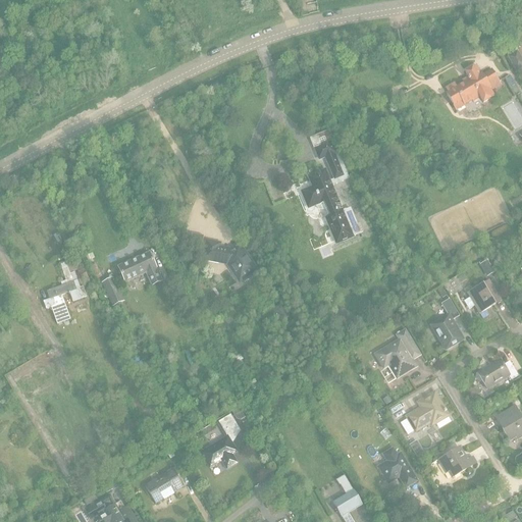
[(507,56),(516,72),(521,68),(521,58),(517,50),(507,56)]
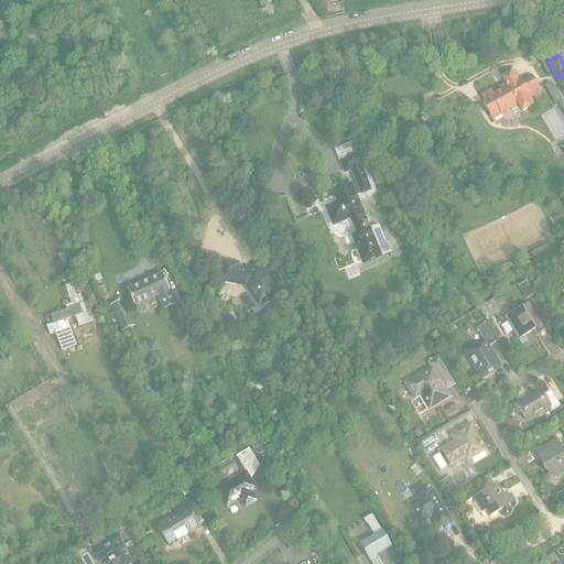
[(531,76),(521,82),(519,79),(518,79),(513,72),(503,77),(502,78),(506,84),(505,85),(506,87),(492,95),(490,90),(481,96),(484,100),(481,101),(489,115),(498,109),(500,114),(509,108),(510,109),(517,106),(516,105),(517,104),(522,111),(533,105),(529,98),(540,91),(531,76)]
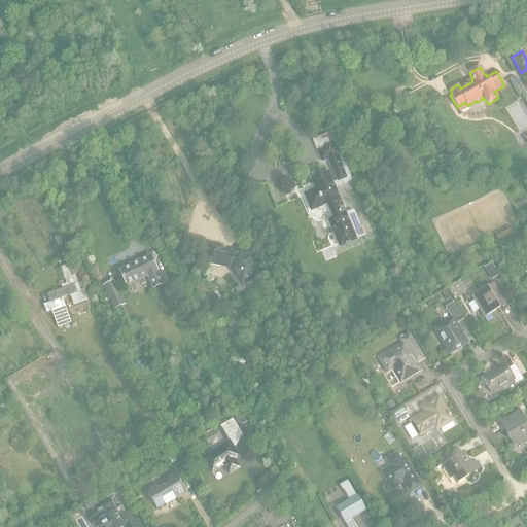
[(526,130),(514,138),(520,146),(526,141),(526,130)]
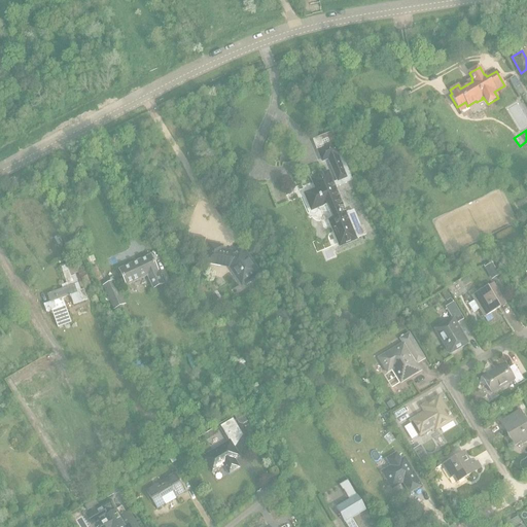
[(340,180),(350,176),(341,152),(331,131),(313,139),(322,161),(330,157),(340,180)]
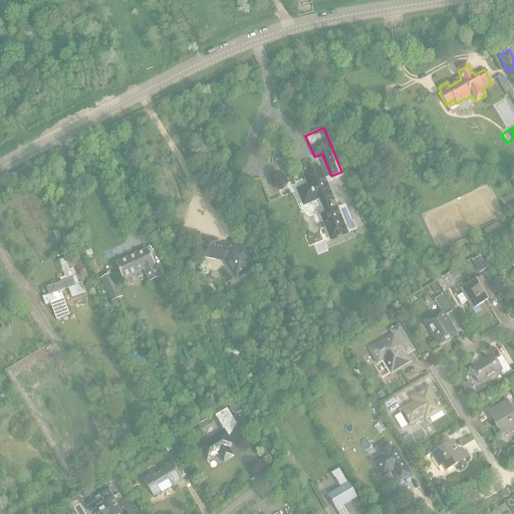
[(334,200),(332,201),(319,170),(305,176),(309,185),(298,190),(304,204),(309,202),(309,203),(310,203),(311,205),(312,206),(313,206),(315,207),(316,207),(317,207),(318,207),(320,207),(323,214),(321,215),(331,239),(356,229),(353,222),(347,224),(339,207),(337,208),(334,200)]
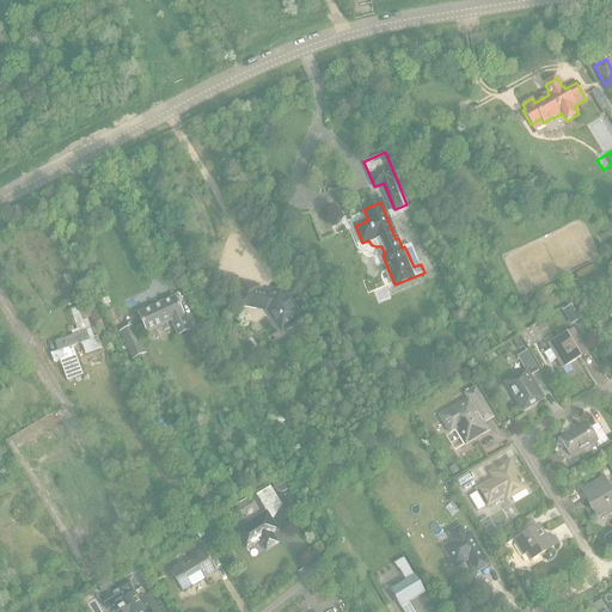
[(280,286),(270,293),(257,291),(258,286),(243,283),(238,305),(267,310),(281,330),(301,317),(280,286)]
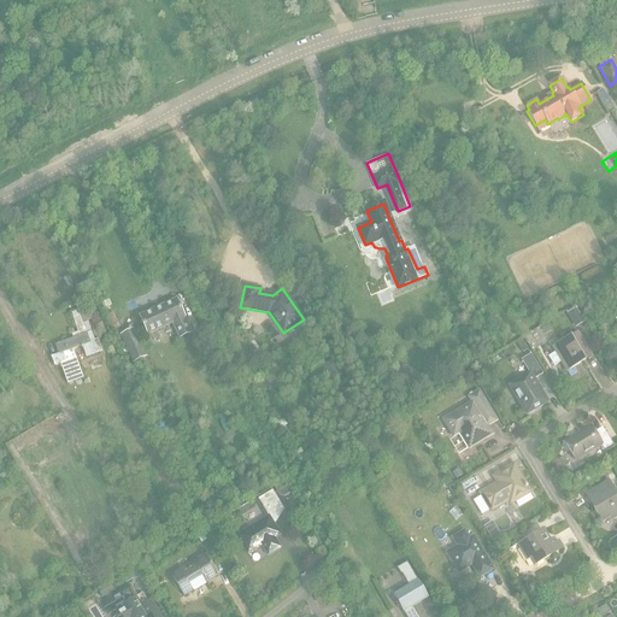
[(178,338),(191,333),(176,300),(140,316),(147,334),(172,322),(178,338)]
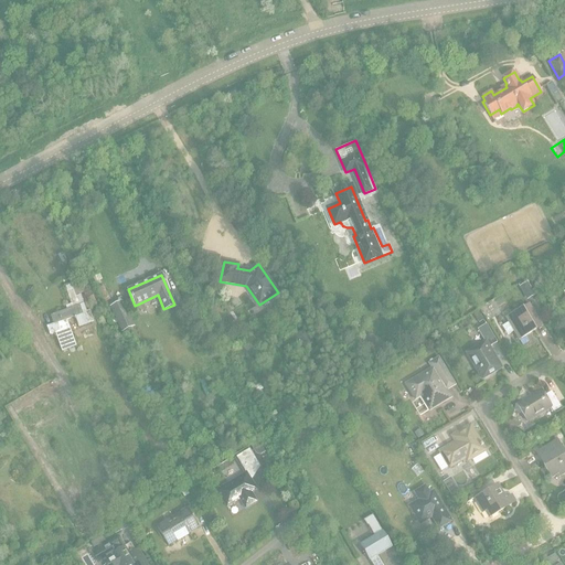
[(83,300),(78,301),(76,296),(83,294),(80,281),(65,286),(72,305),(70,305),(72,309),(52,316),(54,324),(48,327),(51,336),(56,333),(62,351),(76,347),(67,320),(75,317),(78,327),(94,321),(92,316),(88,317),(83,300)]
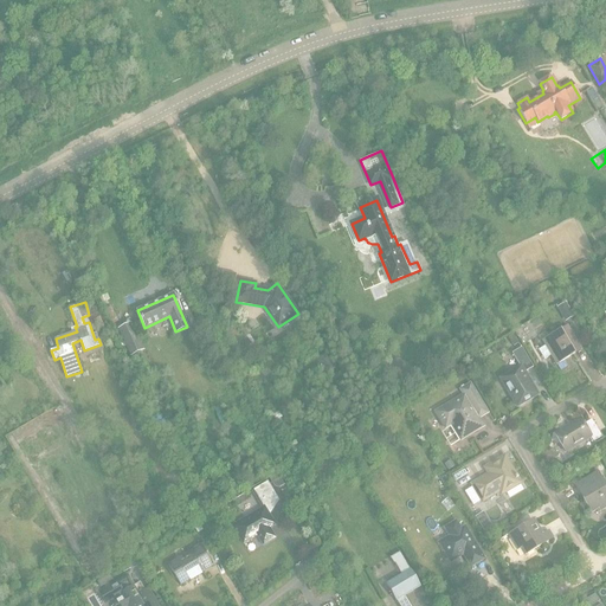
[(118,329),(130,355),(142,349),(130,323),(118,329)]
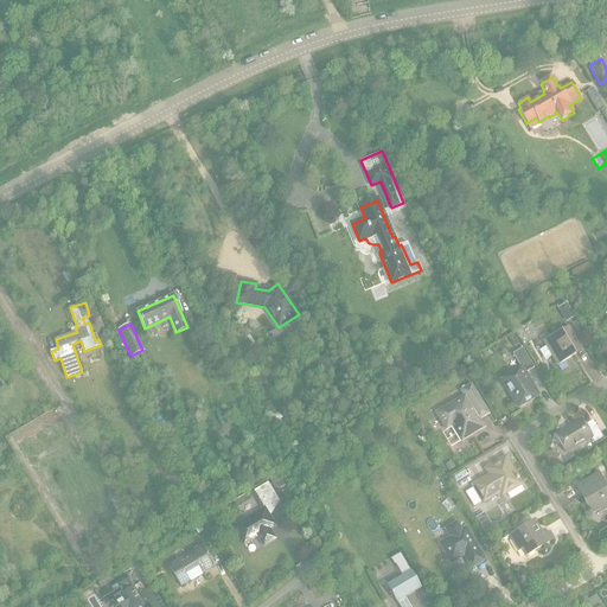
[(543,342),(557,365),(575,355),(573,351),(580,347),(568,327),(543,342)]
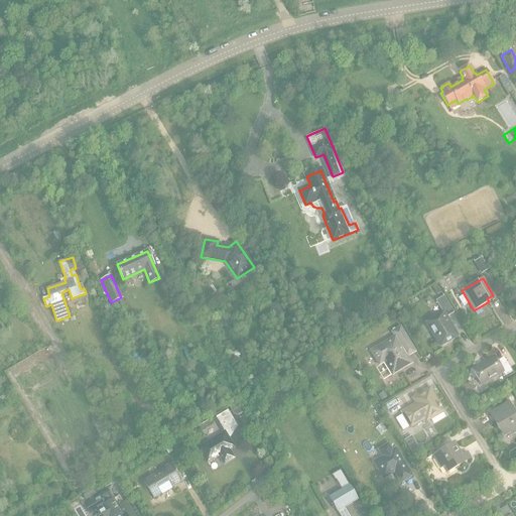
[(449,323),(448,324),(445,318),(446,317),(454,312),(443,296),(435,301),(442,312),(426,323),(439,346),(458,336),(449,323)]
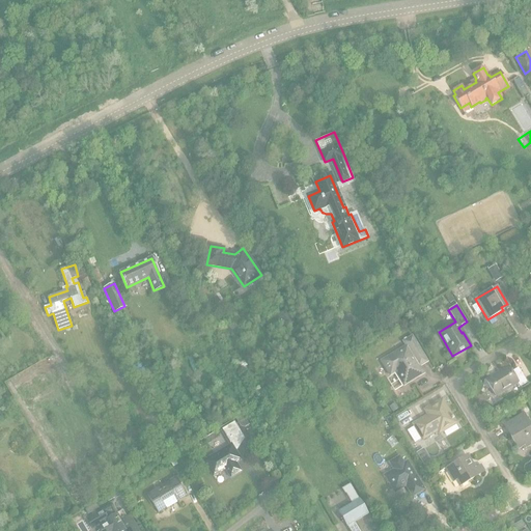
[(276,316),(284,330),(296,323),(286,309),(276,316)]
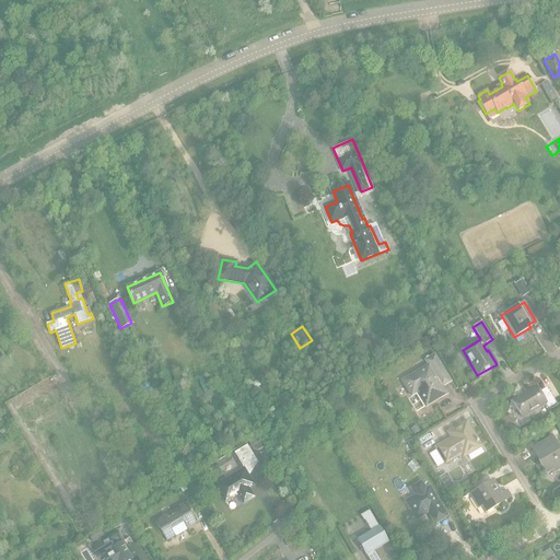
[(426,407),(446,394),(436,378),(445,373),(434,356),(426,361),(428,365),(407,378),(406,383),(411,392),(416,393),(417,393),(426,407)]
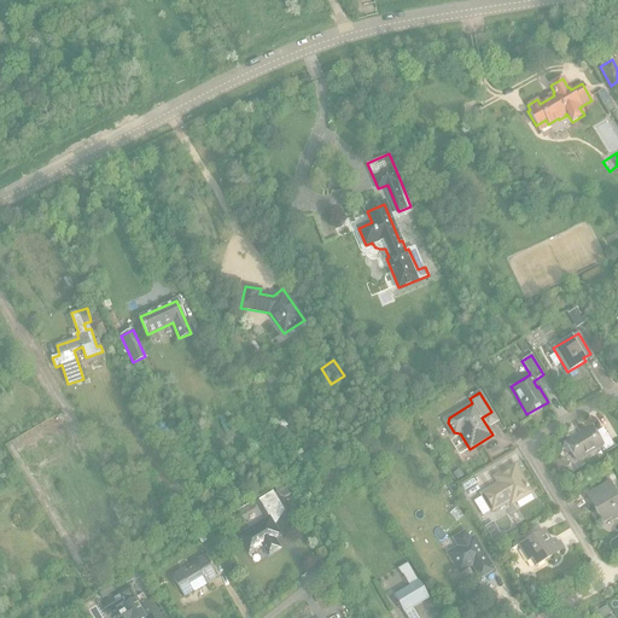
[(602,430),(595,433),(592,427),(565,443),(576,461),(602,445),(605,450),(612,445),(602,430)]
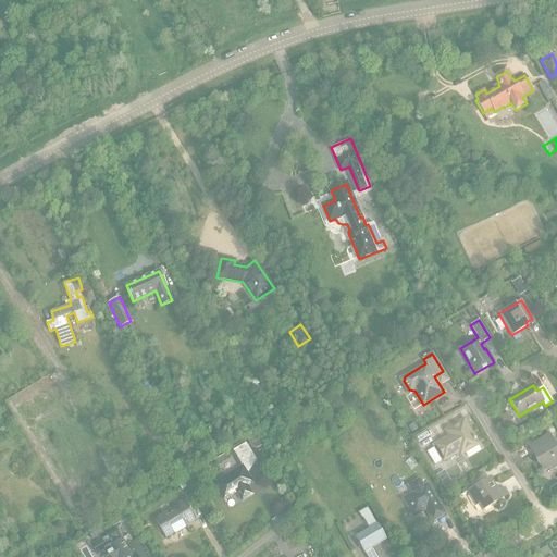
[(461,450),(463,454),(479,444),(463,419),(450,426),(454,433),(433,445),(443,462),(461,450)]
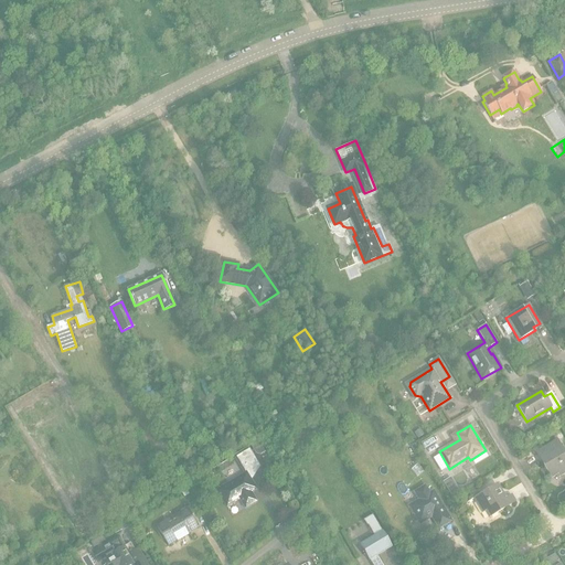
[(557,475),(558,477),(564,472),(564,454),(557,440),(535,452),(551,478),(557,475)]
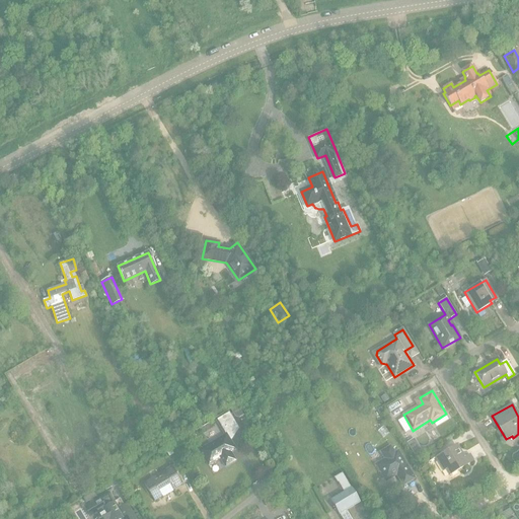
[(226,466),(235,461),(230,452),(235,449),(228,439),(234,436),(239,428),(229,413),(216,420),(225,435),(200,450),(209,465),(220,458),(226,466)]
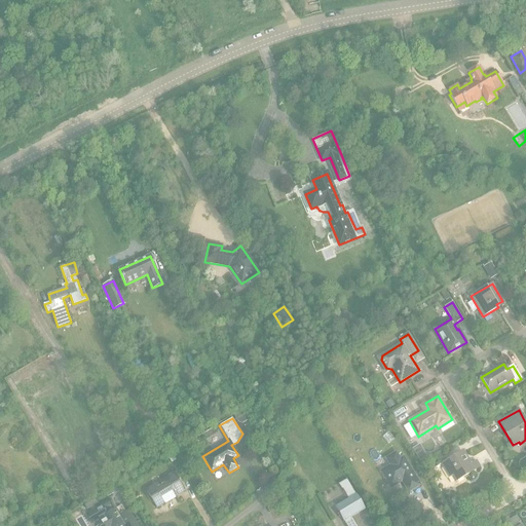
[(403,457),(400,459),(396,452),(385,458),(389,465),(381,471),(390,488),(402,481),(408,492),(420,485),(403,457)]
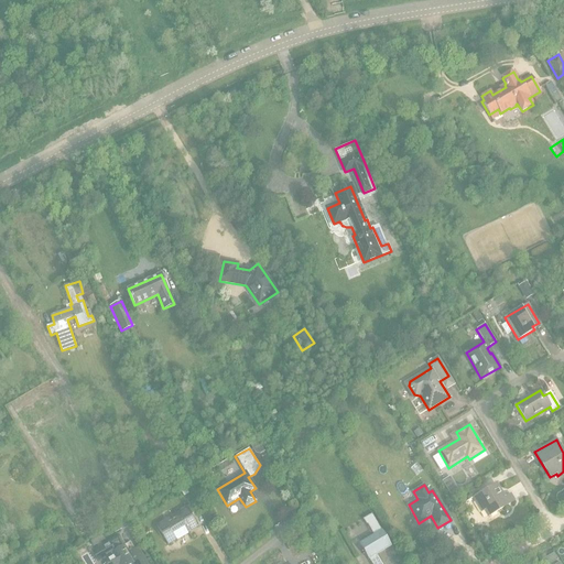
[(510,495),(502,499),(499,495),(500,494),(495,485),(473,498),(481,512),(484,510),(488,517),(514,501),(510,495)]
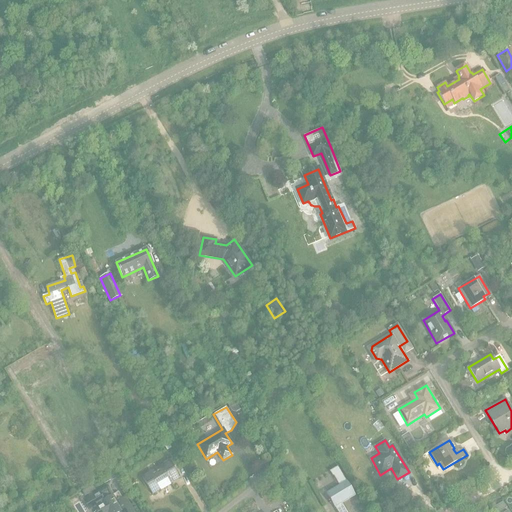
[(142,477),(152,495),(180,478),(170,461),(142,477)]
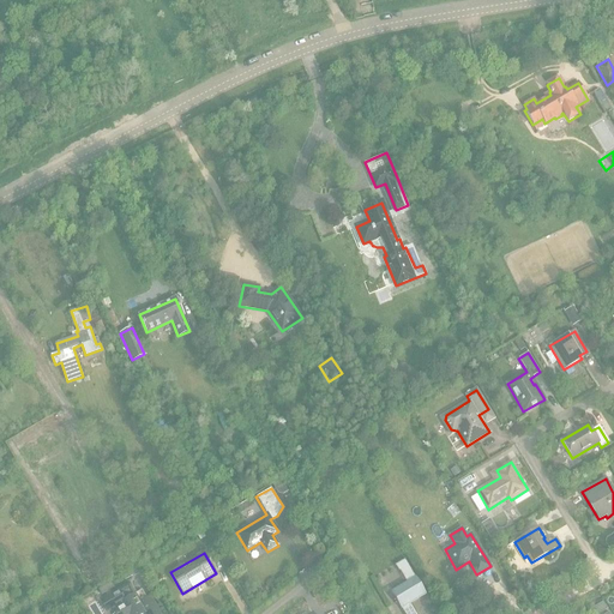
[(416,613),(410,605),(426,595),(404,559),(395,565),(398,572),(399,572),(407,583),(390,591),(401,609),(402,609),(404,613),(416,613)]
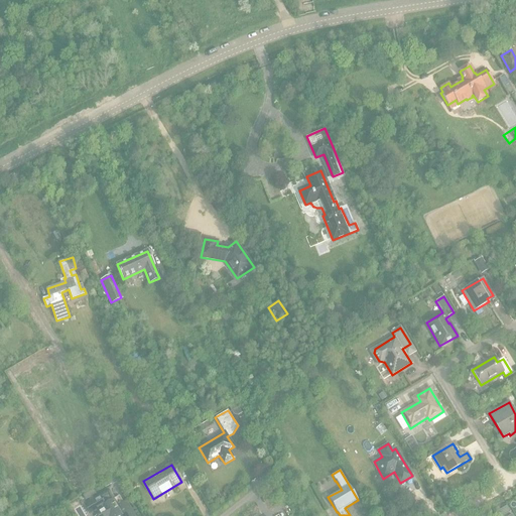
[(108,490),(85,505),(90,513),(97,509),(98,511),(95,513),(97,515),(119,515),(122,514),(123,515),(132,515),(126,506),(123,501),(121,502),(118,497),(113,499),(108,490)]
